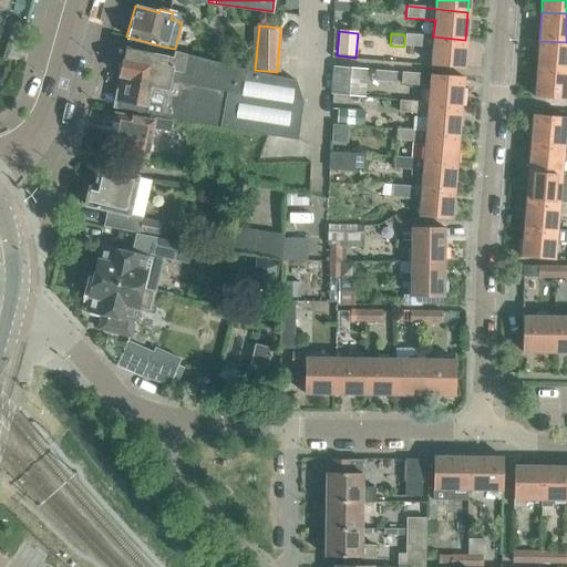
[(404,34),(404,45),(432,48),(431,65),(463,69),(465,40),(433,37),(404,34)]
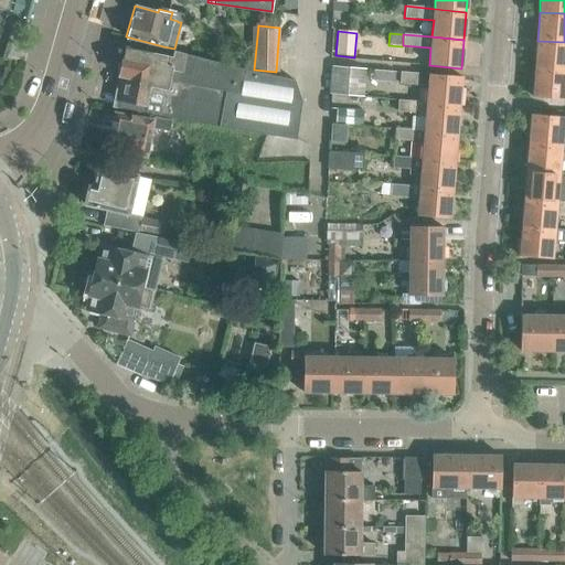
[(564,42),(537,41),(535,68),(564,71),(564,42)]
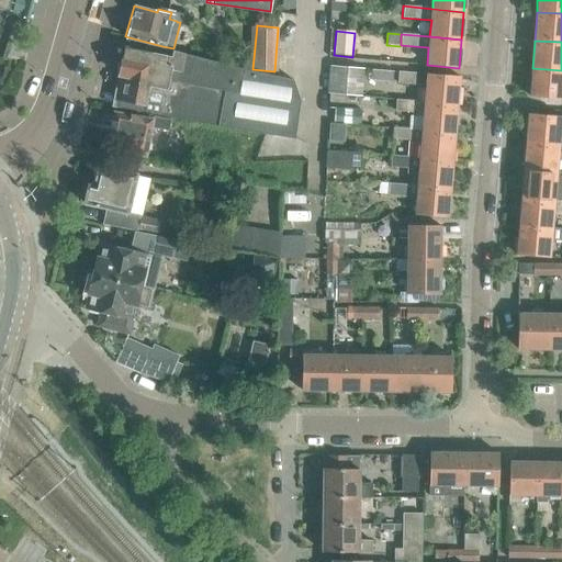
[(291,78),(277,75),(170,53),(169,56),(125,47),(123,56),(122,56),(112,107),(216,126),(290,137),(298,102),(291,78)]
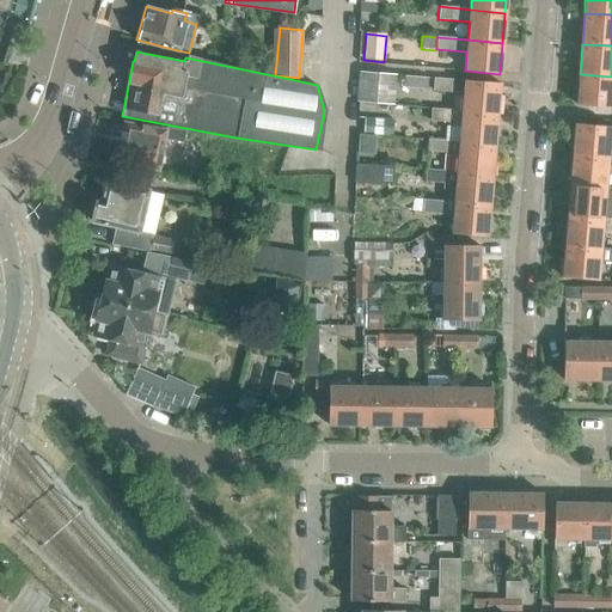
[(359,72),(355,103),(393,105),(396,75),(359,72)]
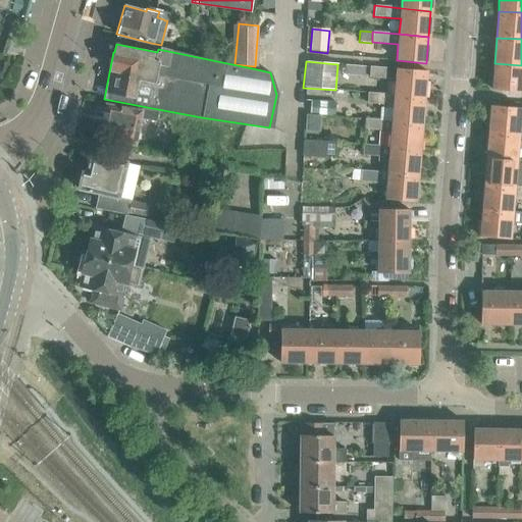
[(521,65),(494,63),(491,90),(521,93),(521,87),(521,65)]
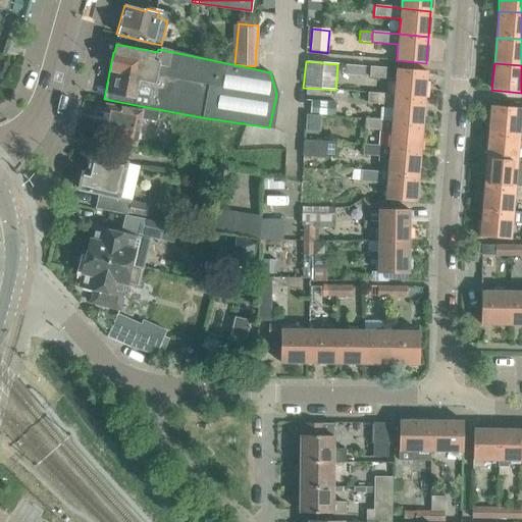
[(371,64),(370,75),(384,76),(385,65),(371,64)]
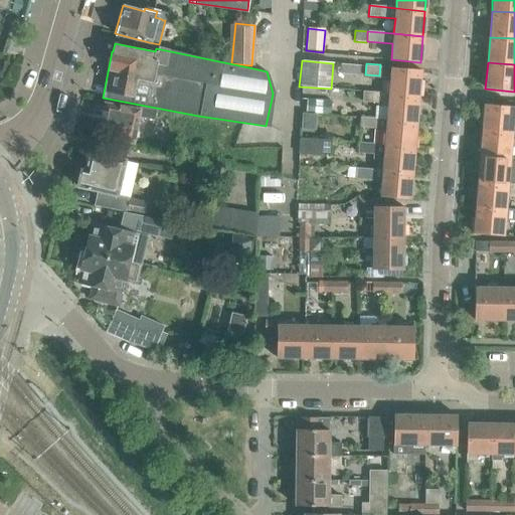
[(391,67),(388,94),(418,97),(420,70),(391,67)]
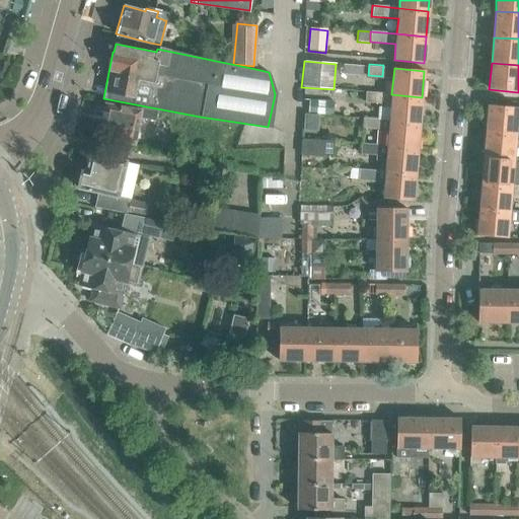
[(365,92),(365,102),(380,104),(380,108),(390,109),(389,120),(389,121),(419,123),(422,97),(391,94),(365,92)]
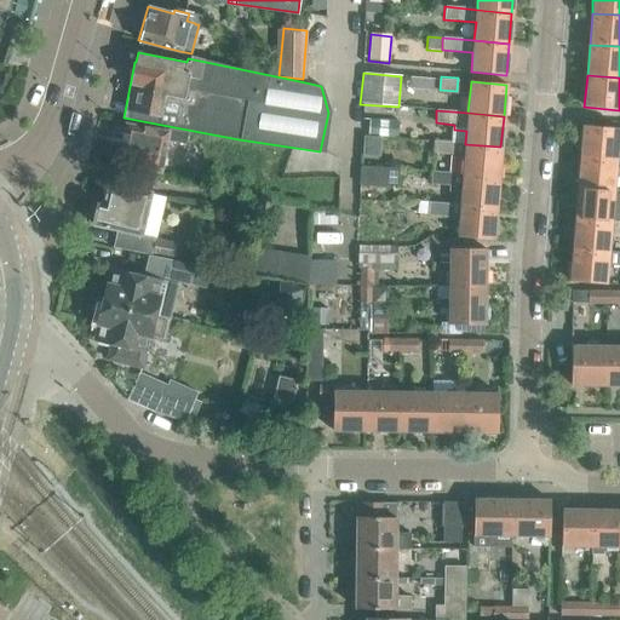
[(369,119),(368,137),(397,138),(399,121),(369,119)]
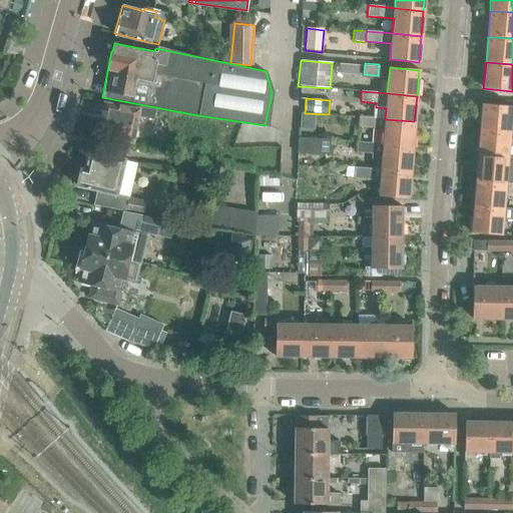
[(101,101),(94,136),(129,143),(135,116),(149,119),(151,109),(136,106),(136,109),(101,101)]
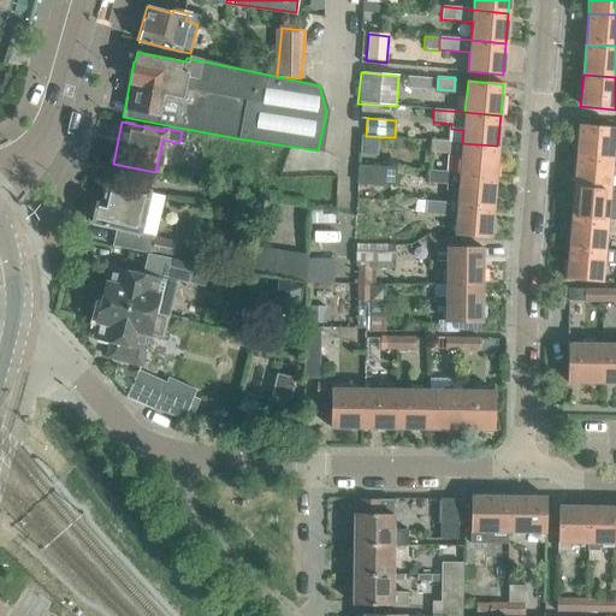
[(611,160),(615,129),(579,125),(576,157),(611,160)]
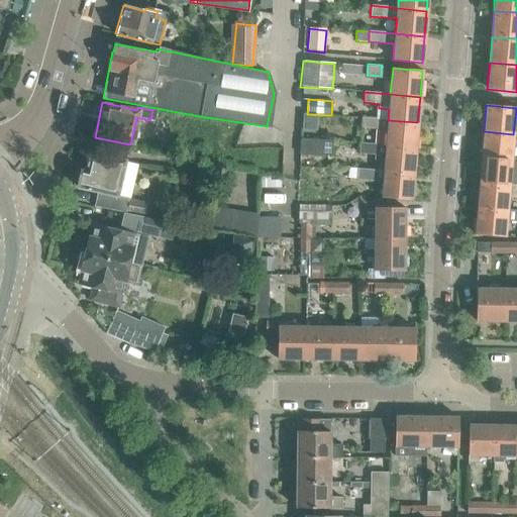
[(386,145),(415,148),(417,122),(388,120),(388,119),(362,117),(360,128),(387,130),(386,145)]
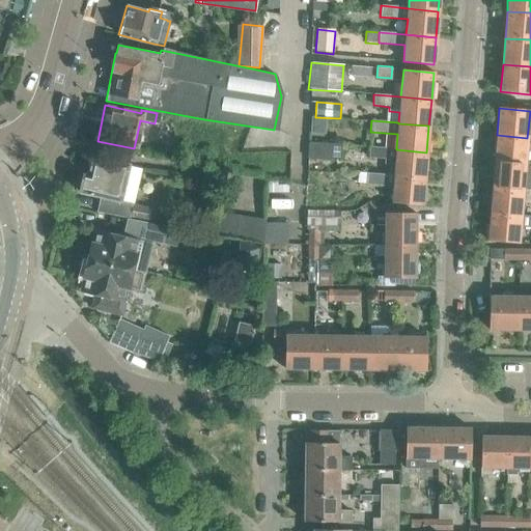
[(525,165),(525,164),(525,163),(527,138),(497,135),(495,162),(525,165)]
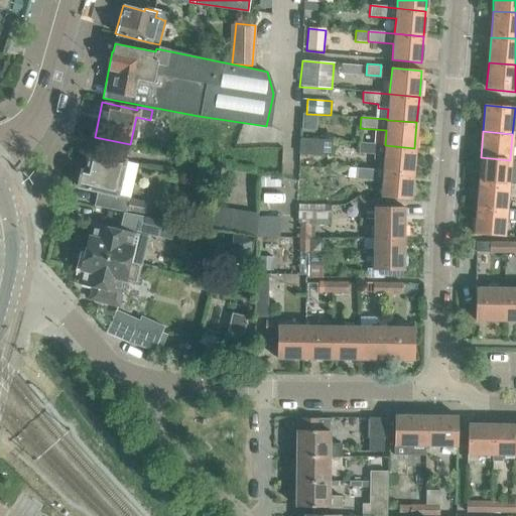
[(298,154),(299,155),(331,157),(332,141),(299,138),(298,154)]
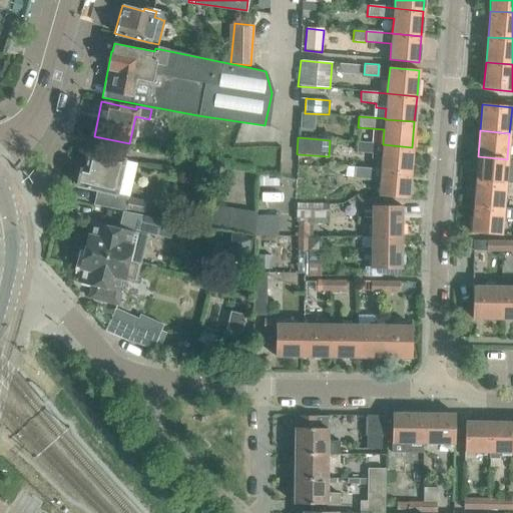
[(410,173),(412,147),(383,144),(357,142),(351,142),(350,152),(371,154),(371,158),(381,159),(380,169),(380,170),(410,173)]
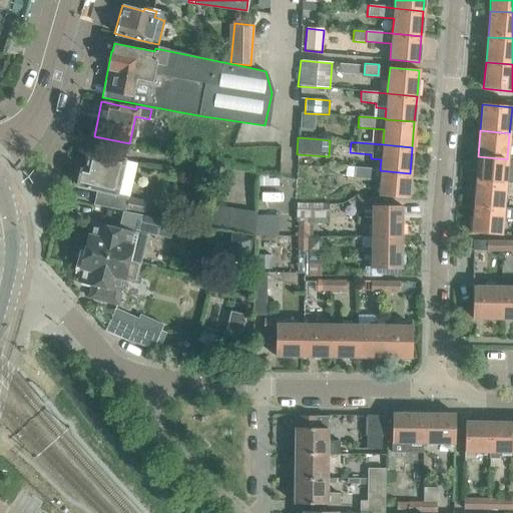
[(140,213),(143,201),(127,197),(128,197),(135,163),(121,160),(121,159),(87,152),(83,169),(78,168),(75,186),(96,190),(93,205),(124,211),(125,210),(140,213)]
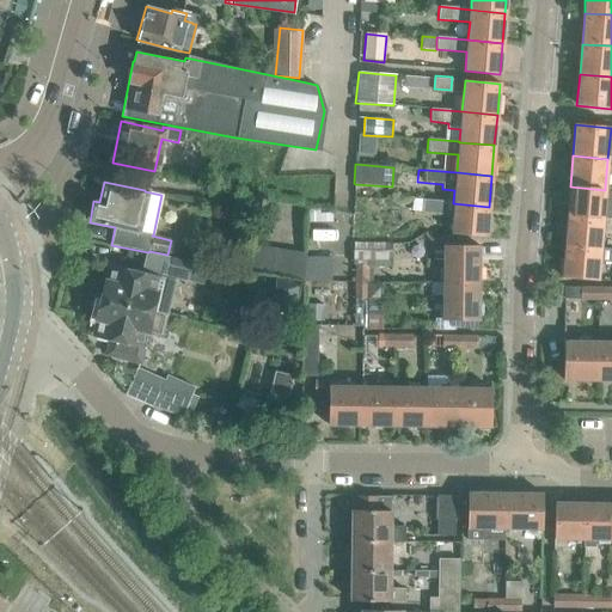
[(611,188),(605,188),(605,189),(605,190),(570,187),(567,218),(603,220),(603,219),(604,201),(611,201),(611,188)]
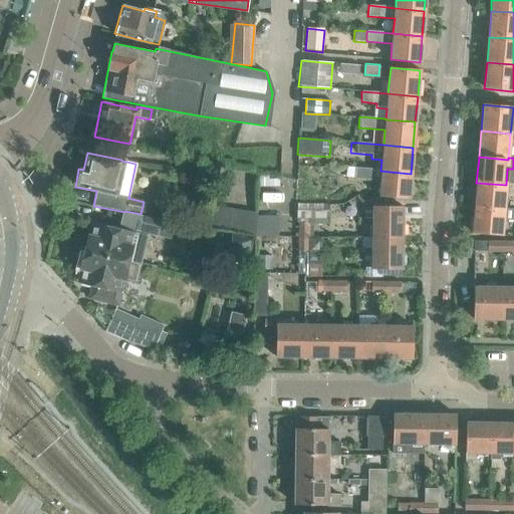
[(380,170),(347,167),(346,178),(379,181),(378,197),(408,200),(411,174),(380,171),(380,170)]
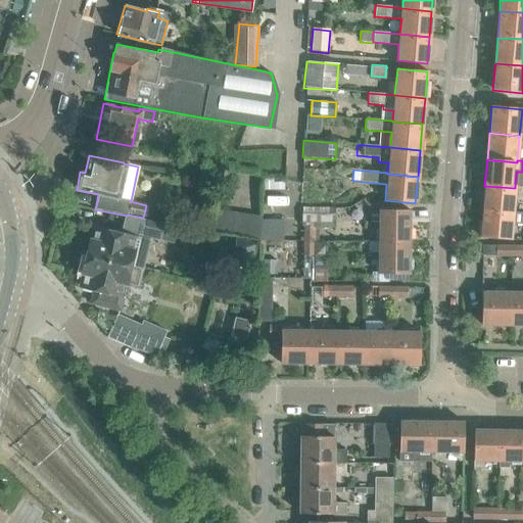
[(274,189),(274,180),(264,180),(264,189),(274,189)]
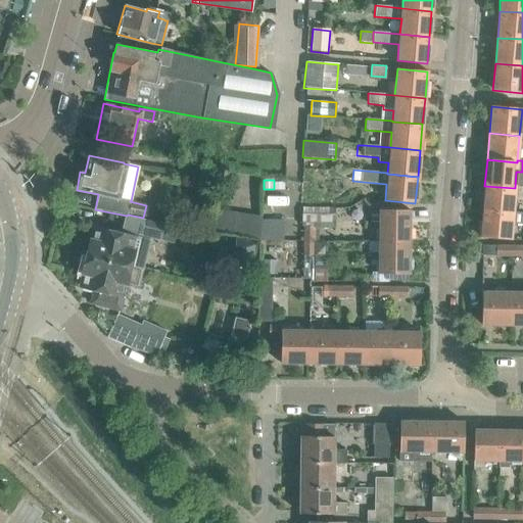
[(484,186),(482,211),(512,215),(512,212),(513,199),(522,200),(522,187),(515,187),(515,188),(484,186)]
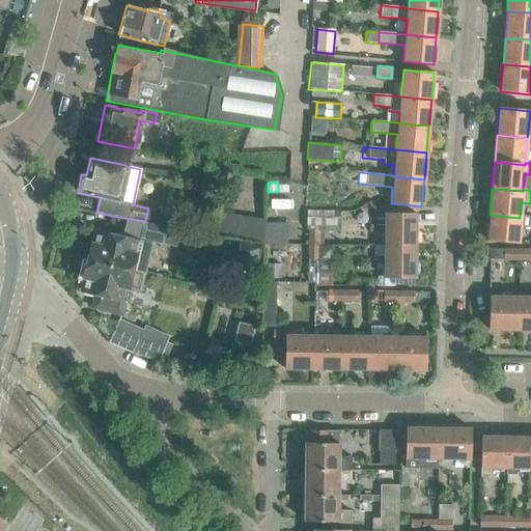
[(306,230),(307,230),(319,230),(340,231),(340,211),(306,211),(306,230)]
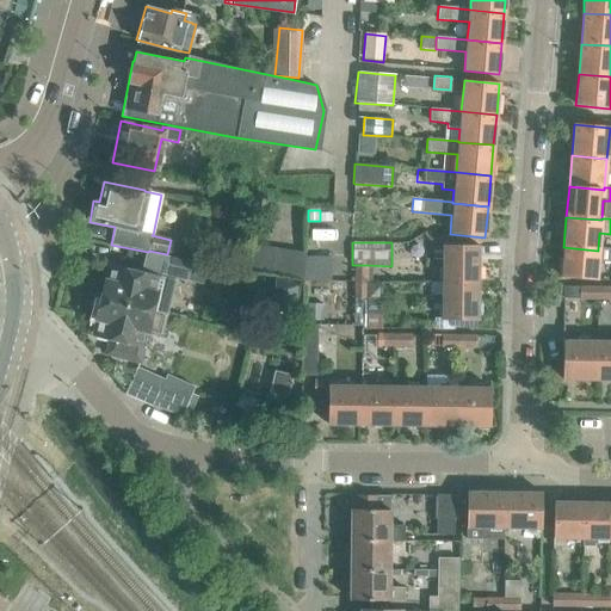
[(252,244),(247,270),(295,279),(302,281),(302,252),(252,244)]
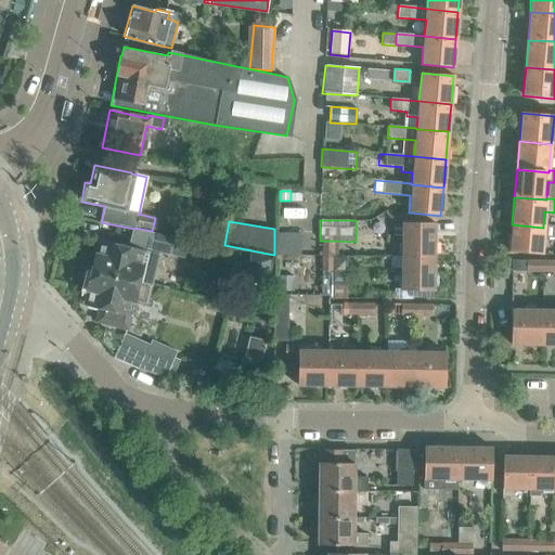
[(433,224),(394,223),(394,235),(401,235),(401,257),(400,258),(433,258),(433,224)]
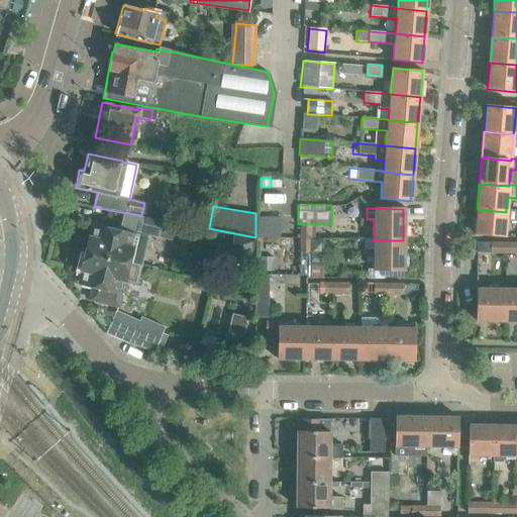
[(516,211),(506,210),(506,212),(477,209),(474,235),(504,238),(505,221),(516,221),(516,211)]
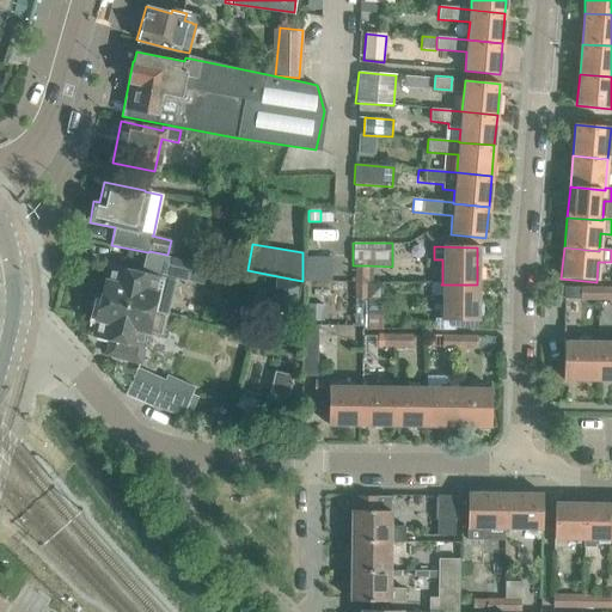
[(109,268),(101,301),(148,312),(165,316),(173,279),(185,281),(202,286),(207,264),(146,254),(141,275),(109,268)]
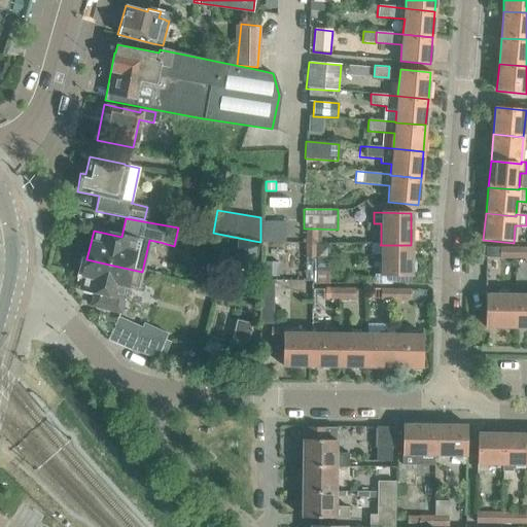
[(317,257),(317,256),(317,243),(317,229),(305,229),(305,257),(306,257),(313,257),(317,257)]
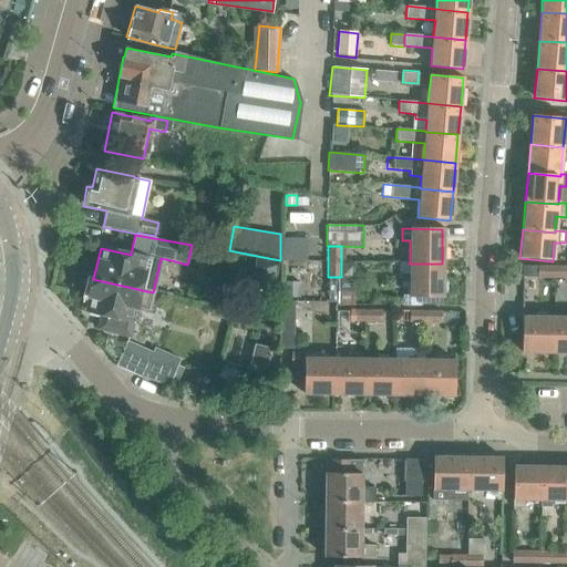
[(256,258),(254,271),(265,274),(263,287),(274,289),(279,263),(268,260),(256,258)]
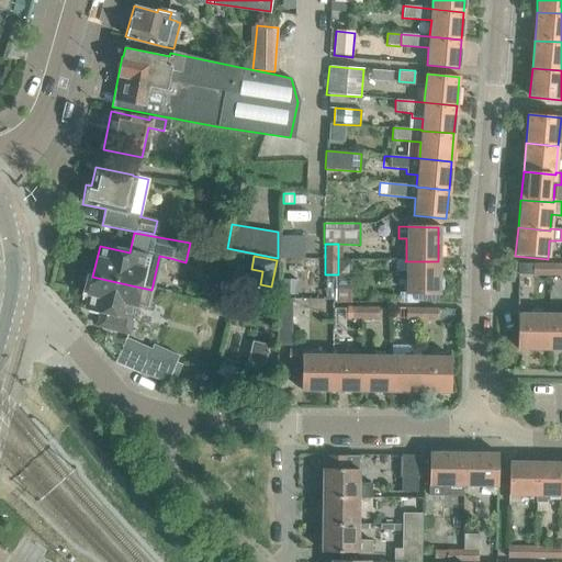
[(351,259),(338,259),(338,273),(338,274),(351,274),(351,259)]
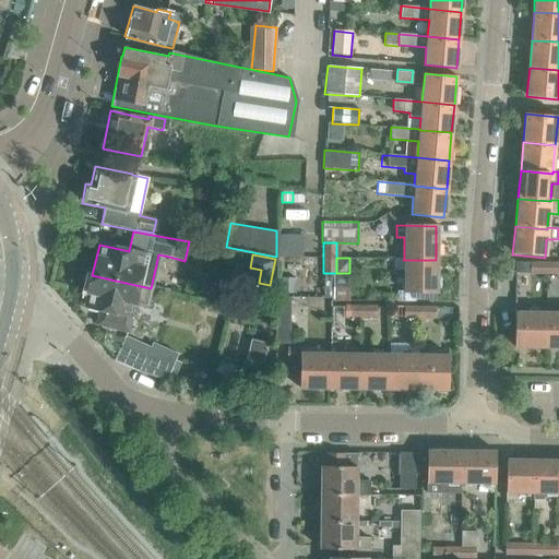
[(393,259),(393,271),(403,271),(403,294),(399,294),(399,301),(415,302),(415,294),(435,295),(436,260),(403,260),(404,259),(393,259)]
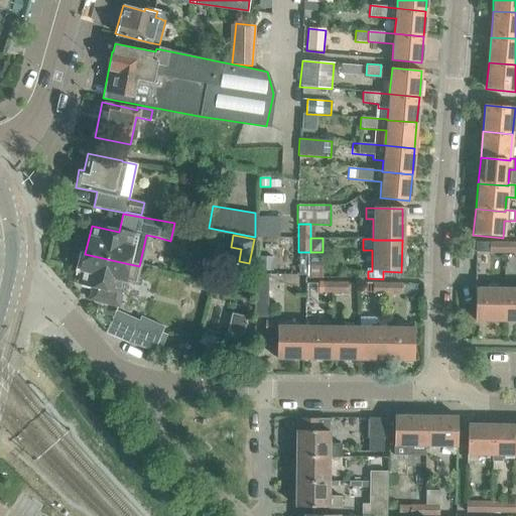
[(489,253),(504,254),(504,242),(489,242),(489,253)]
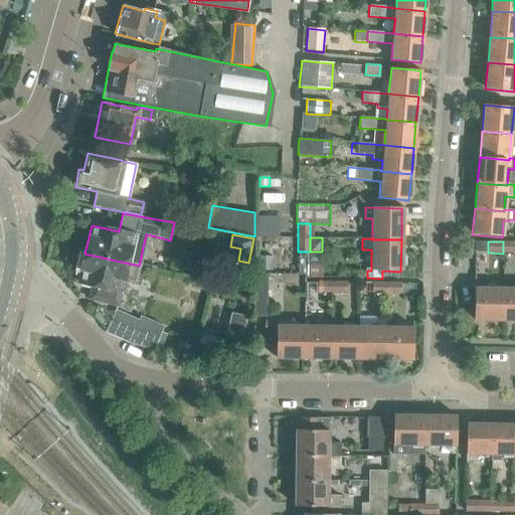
[(514,241),(503,241),(503,253),(514,252),(514,241)]
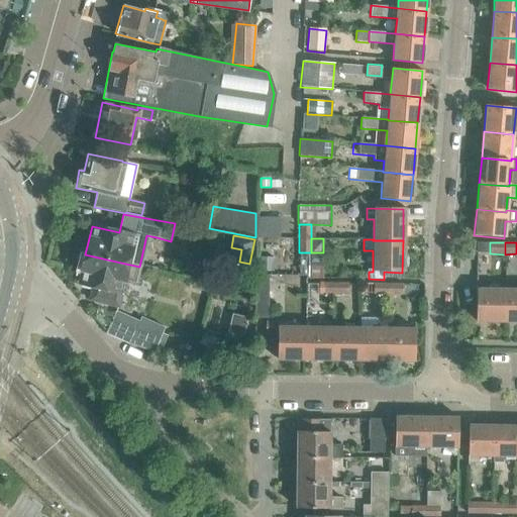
[(139,267),(125,264),(85,254),(78,284),(93,288),(90,300),(116,306),(121,282),(135,285),(139,267)]
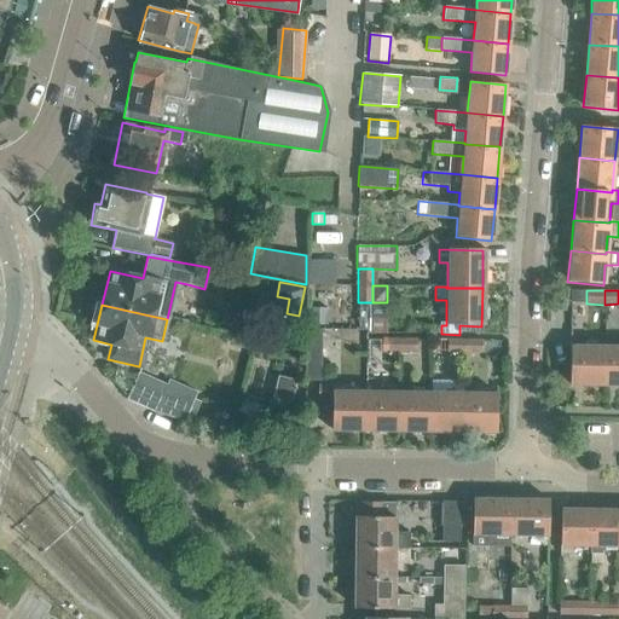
[(327,324),(328,307),(310,307),(310,323),(327,324)]
